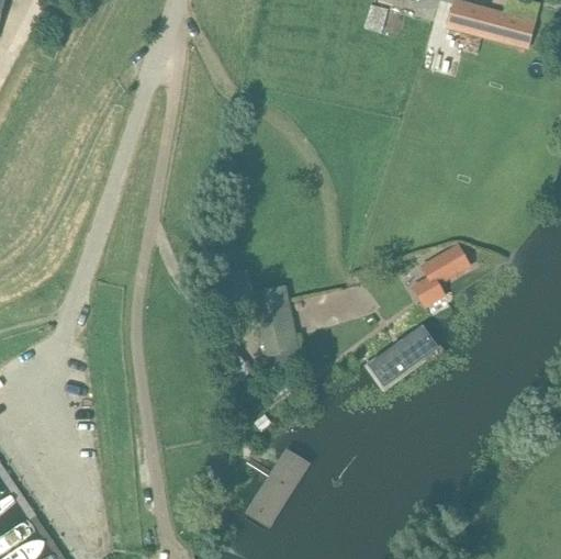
[(455,0),(448,22),(447,29),(527,49),(535,20),(459,0),(455,0)]
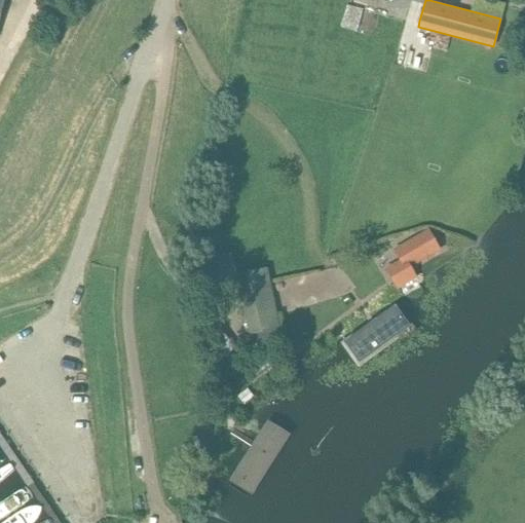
[(400,252),(409,266),(435,250),(425,235),(400,252)]
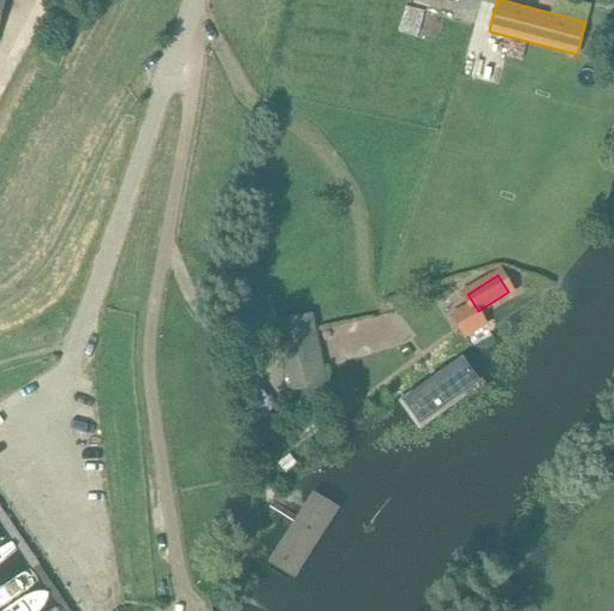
[(281,331),(282,333),(293,389),(328,382),(313,311),(279,317),(275,301),(240,309),(246,339),(281,331)]
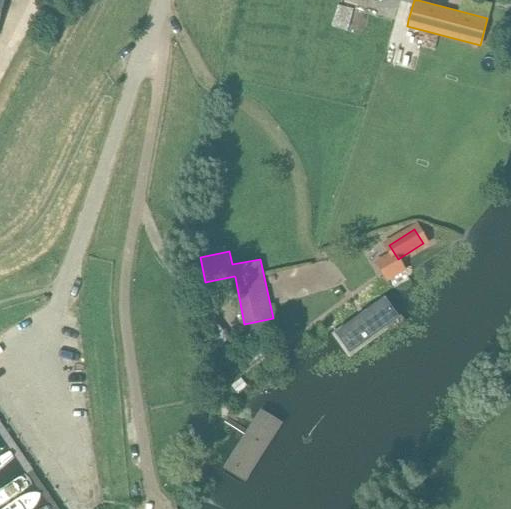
[(376,335),(366,321),(319,355),(327,367),(376,335)]
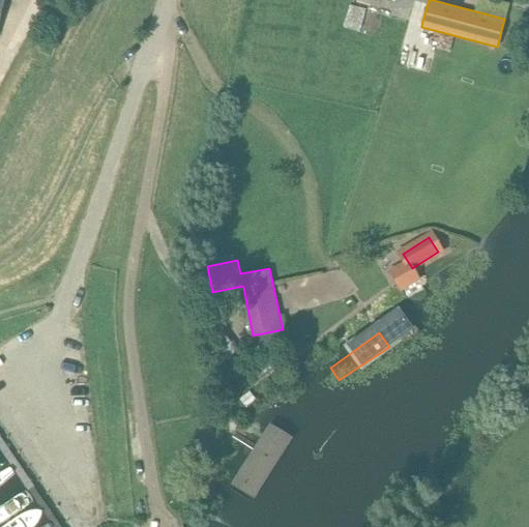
[(297,427),(275,413),(232,485),(254,497),(297,427)]
